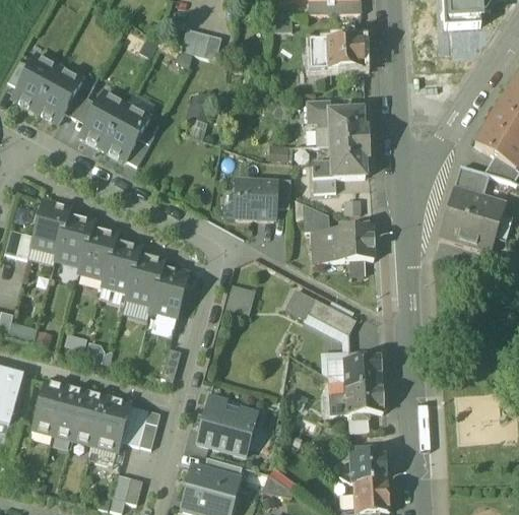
[(309,0),(310,15),(331,14),(360,14),(362,14),(361,0),(360,0),(309,0)]
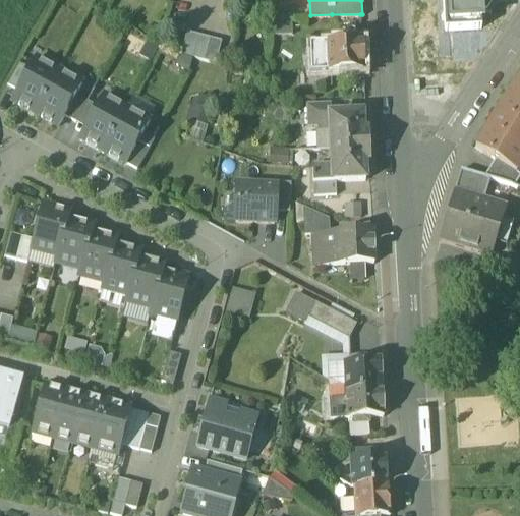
[(444,0),(446,30),(484,27),(483,13),(493,12),(499,0),(444,0)]
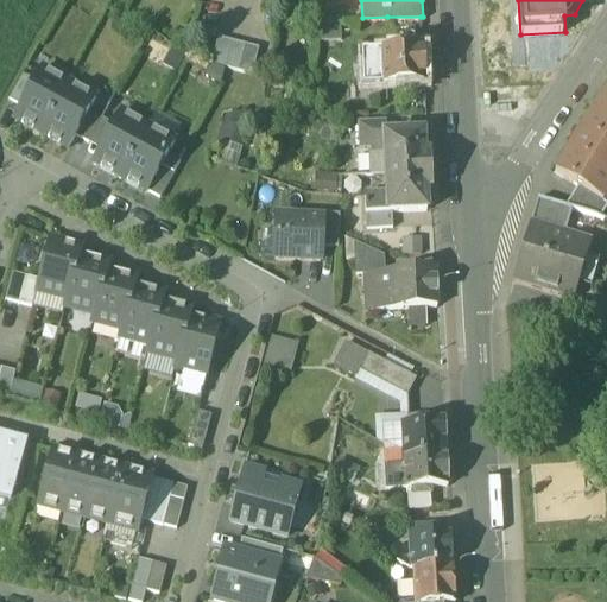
[(233,38),(219,35),(212,61),(226,64),(233,38)]
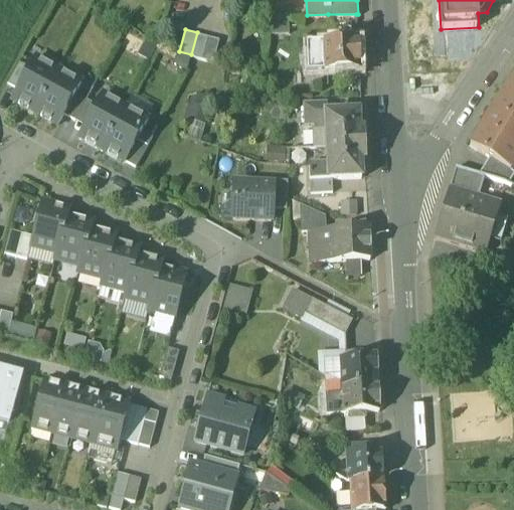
[(208,34),(197,32),(191,54),(202,57),(208,34)]
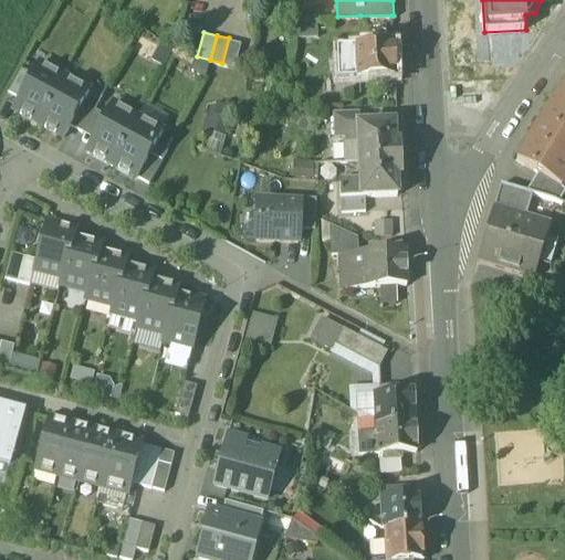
[(242,42),(229,38),(222,63),(236,66),(242,42)]
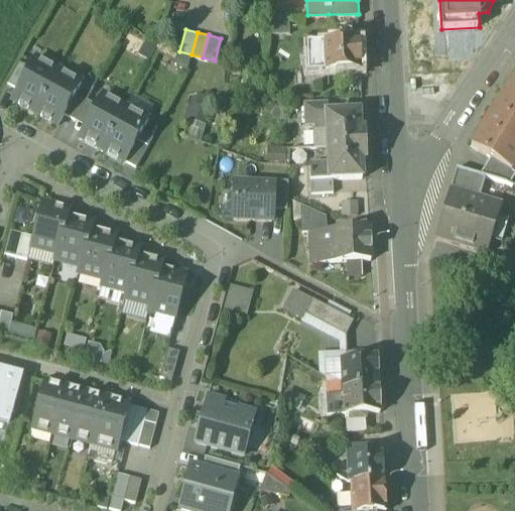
[(359,40),(324,41),(325,71),(360,70),(359,40)]
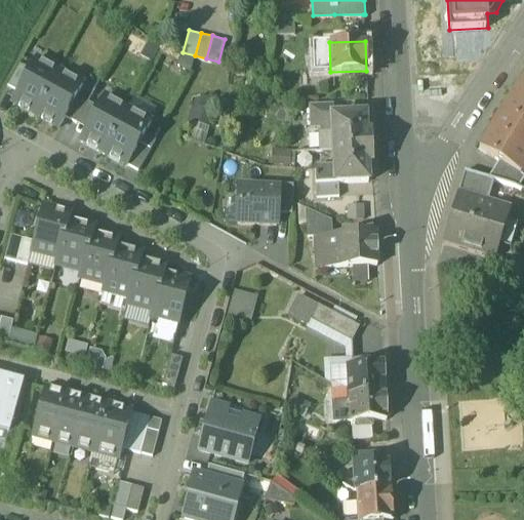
[(329,42),(313,43),(314,66),(320,66),(320,73),(330,72),(329,42)]
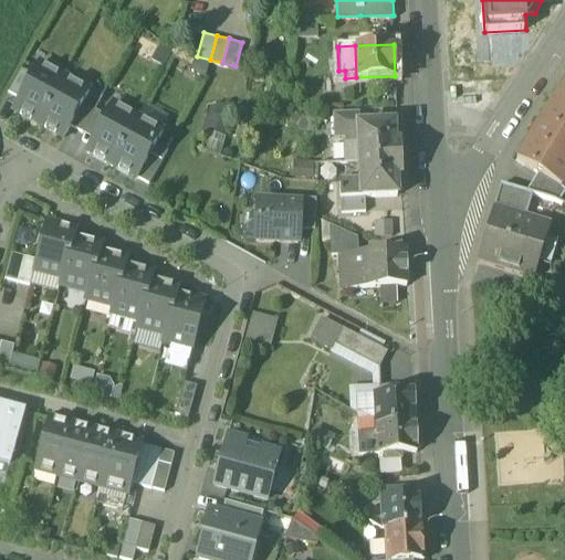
[(64,74),(40,61),(33,73),(20,96),(14,107),(22,112),(32,117),(39,122),(64,74)]
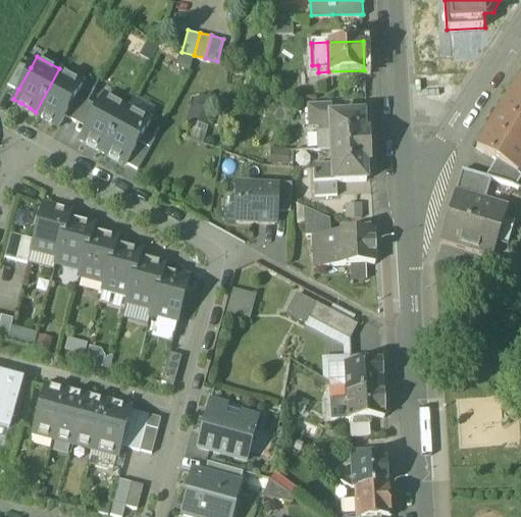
[(31,67),(19,61),(8,83),(18,89),(31,67)]
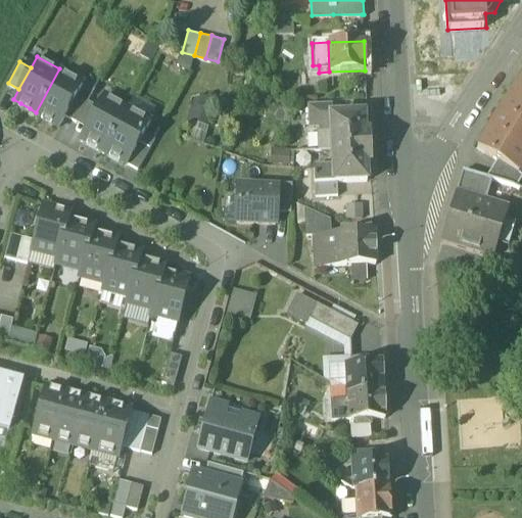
[(83,82),(59,68),(36,112),(52,121),(59,125),(65,114),(77,93),(83,82)]
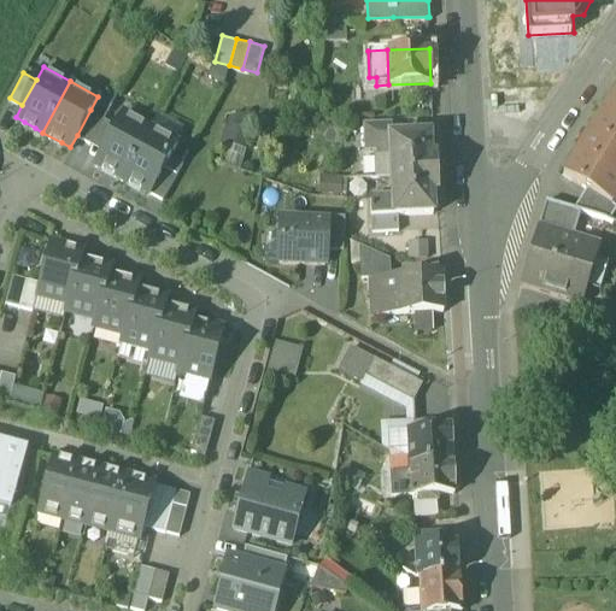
[(615,88),(603,109),(615,116),(615,88)]
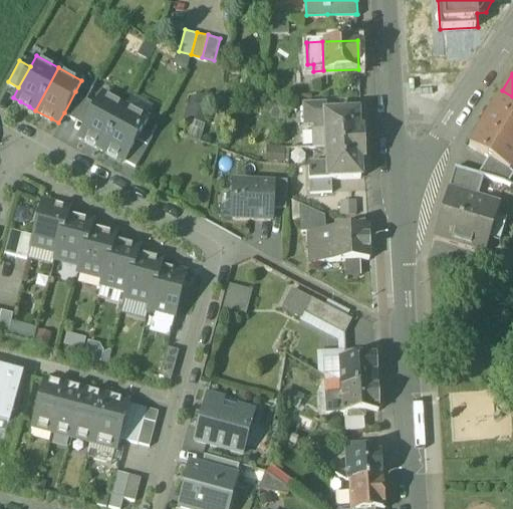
[(512,96),(502,90),(491,107),(512,120),(512,96)]
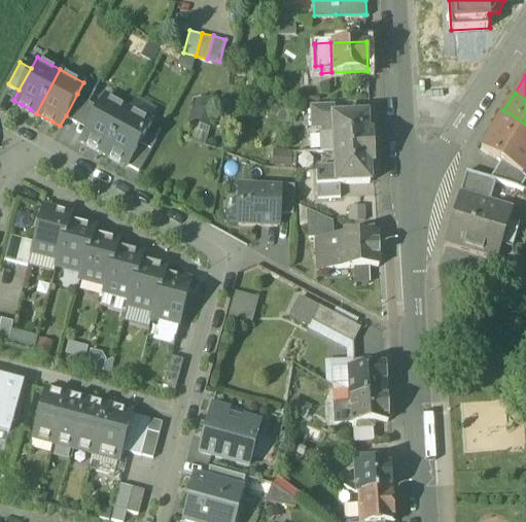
[(77,94),(66,115),(76,122),(89,99),(77,94)]
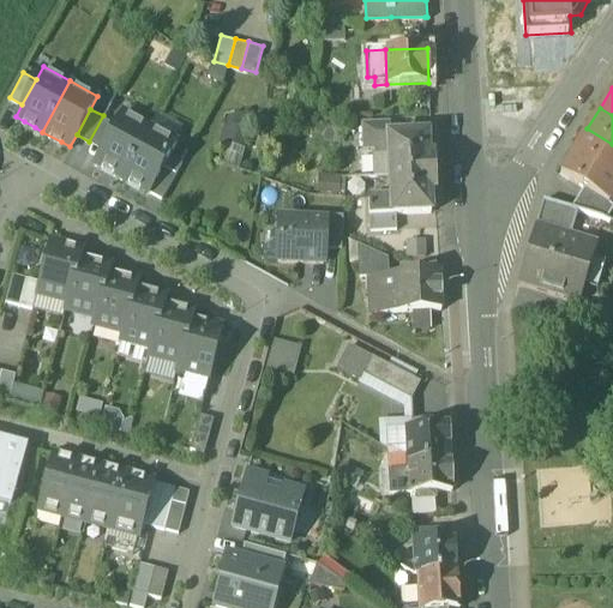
[(150,125),(122,110),(115,122),(102,148),(95,161),(114,172),(122,175),(150,125)]
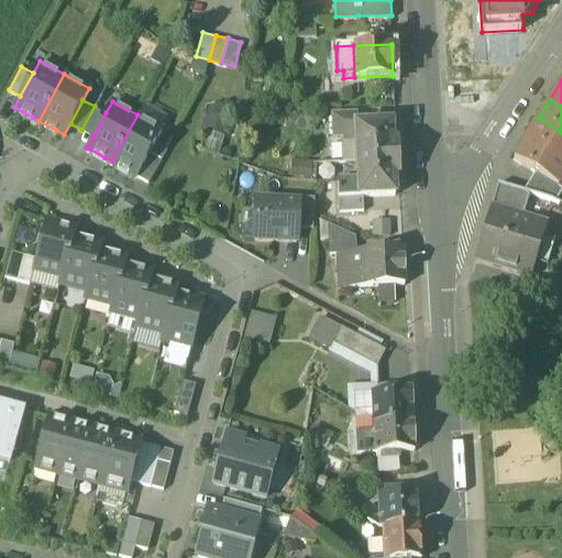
[(106,112),(95,106),(81,130),(94,135),(106,112)]
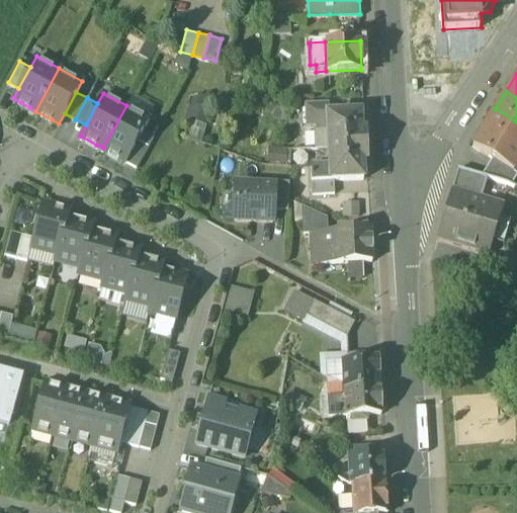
[(329,103),(307,104),(308,124),(316,124),(317,130),(329,130),(328,114),(330,114),(329,103)]
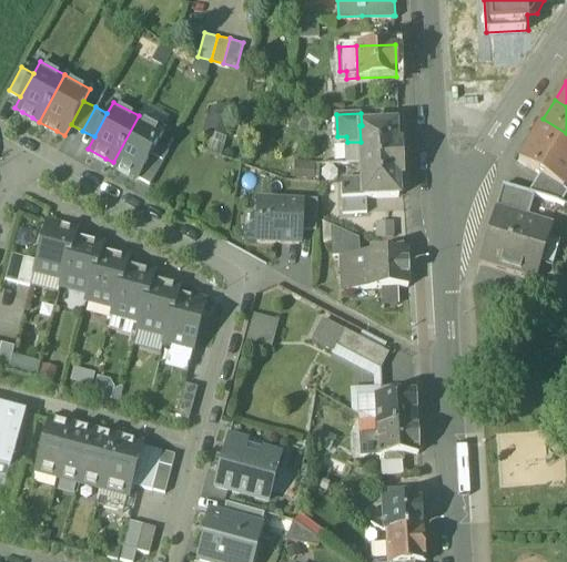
[(152,123),(139,115),(113,162),(121,166),(130,172),(131,172),(139,176),(158,141),(164,130),(152,123)]
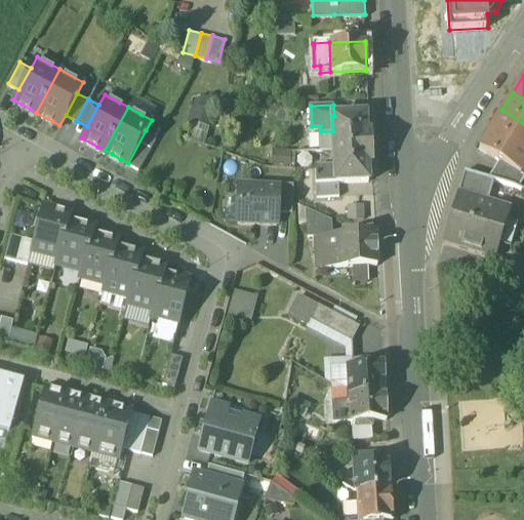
[(523,123),(501,110),(491,127),(523,148),(523,123)]
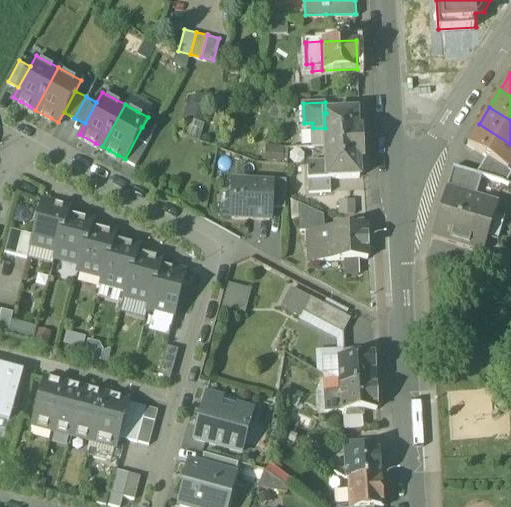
[(326,113),(324,113),(325,128),(326,144),(362,142),(362,125),(357,125),(356,112),(326,113)]
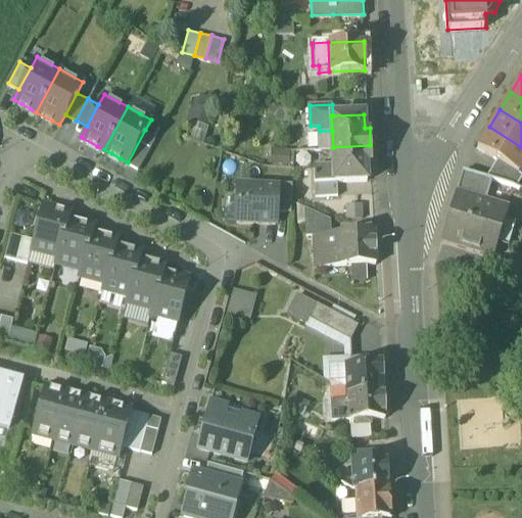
[(521,147),(489,127),(478,145),(497,157),(519,171),(520,171),(521,168),(521,147)]
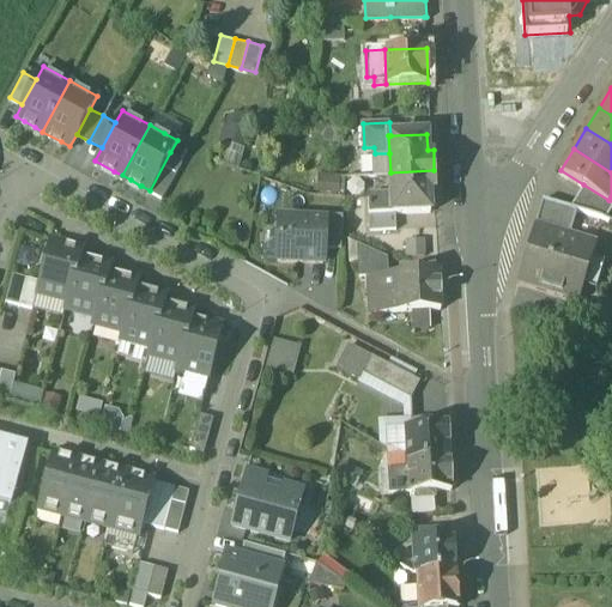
[(183,159),(170,152),(150,190),(162,198),(183,159)]
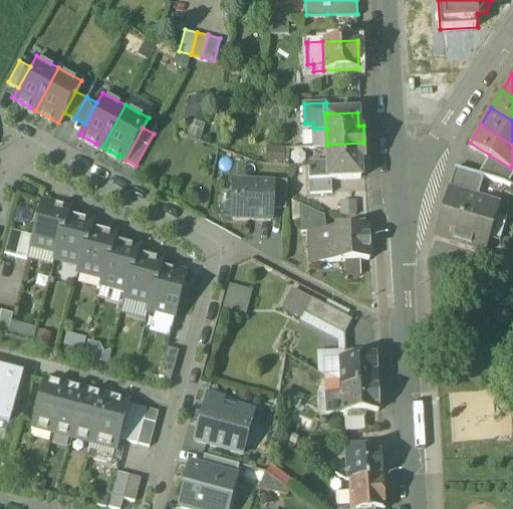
[(363,143),(327,145),(328,162),(328,177),(332,177),(361,175),(360,161),(364,161),(363,143)]
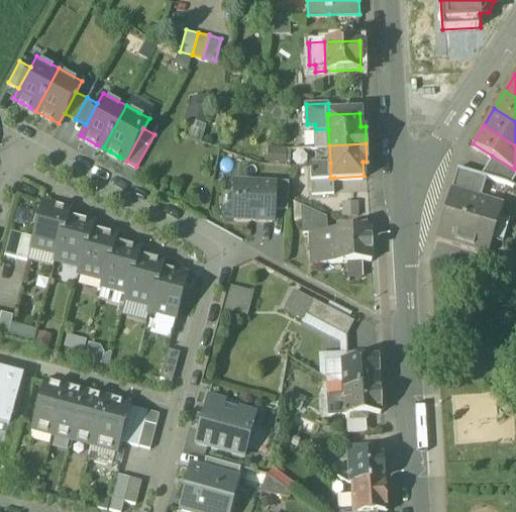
[(287,146),(275,145),(274,158),(286,159),(287,146)]
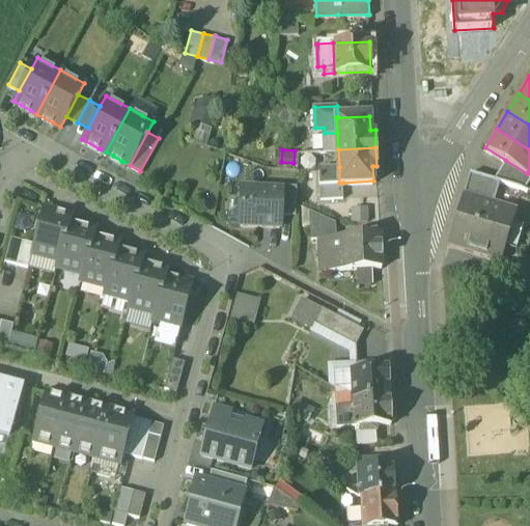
[(527,173),(505,160),(495,177),(521,186),(525,188),(529,180),(529,174),(528,173),(527,173)]
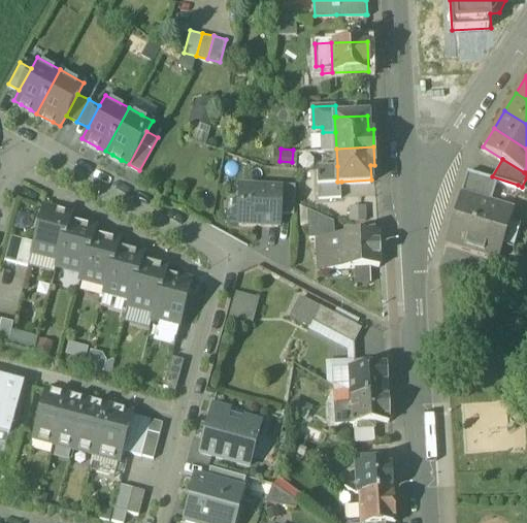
[(337,166),(319,167),(320,183),(337,182),(337,166)]
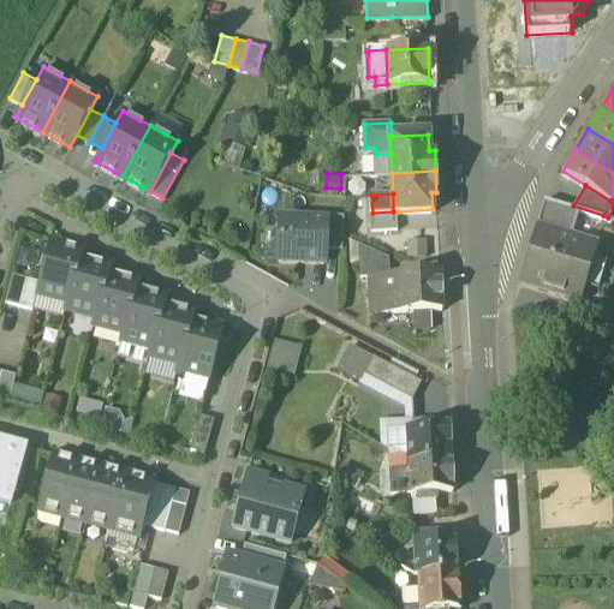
[(578,209),(546,198),(538,220),(572,231),(578,209)]
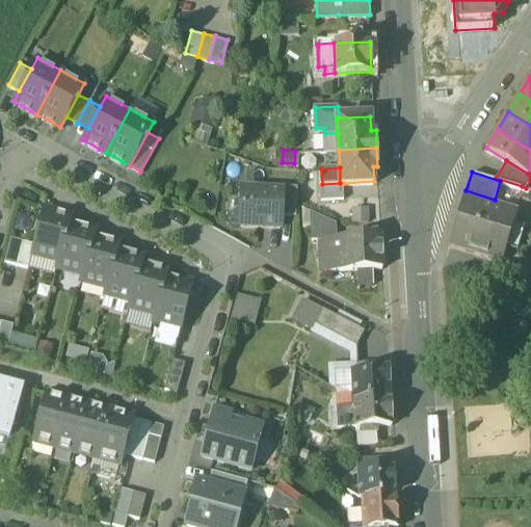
[(340,183),(322,184),(322,199),(345,196),(344,183),(340,183)]
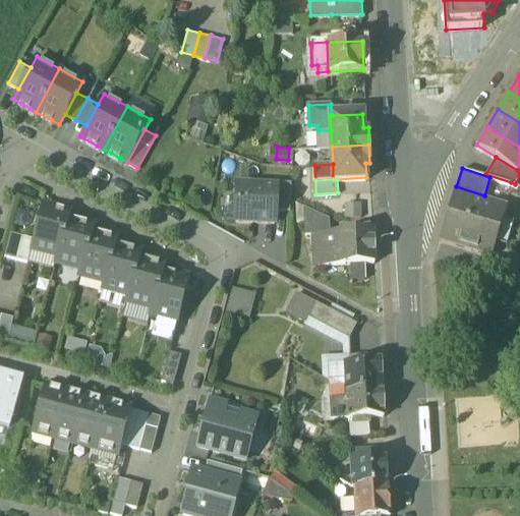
[(292,181),(276,180),(276,184),(277,184),(276,209),(290,210),(292,181)]
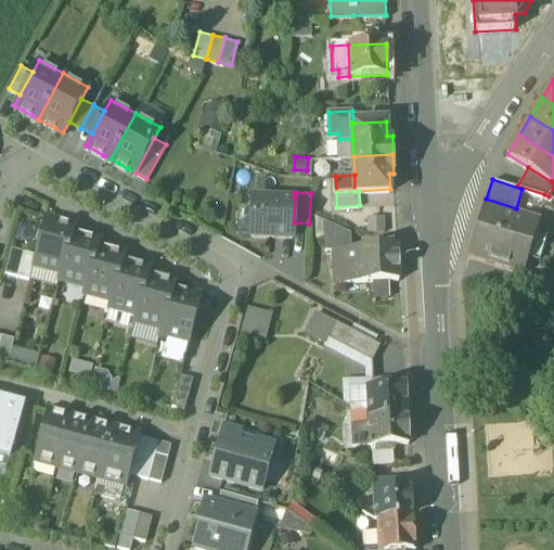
[(294,196),(254,194),(252,234),(294,235),(294,222),(295,196),(294,196)]
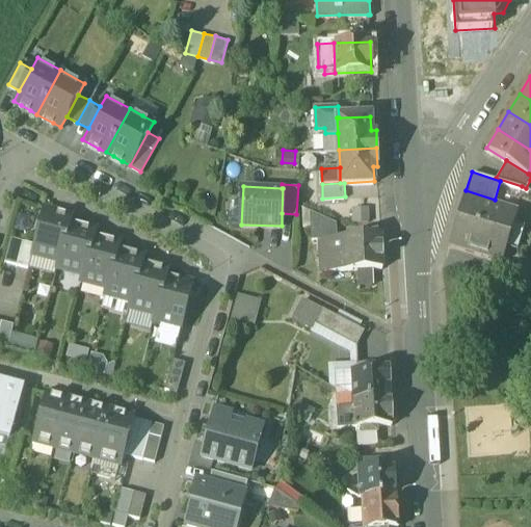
[(495,200),(466,190),(451,242),(500,258),(516,207),(495,200)]
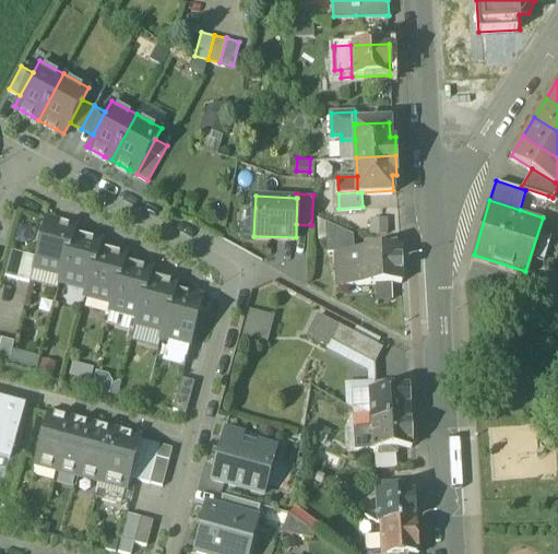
[(76,224),(47,216),(37,255),(35,266),(61,273),(62,273),(73,232),(74,232),(76,224)]
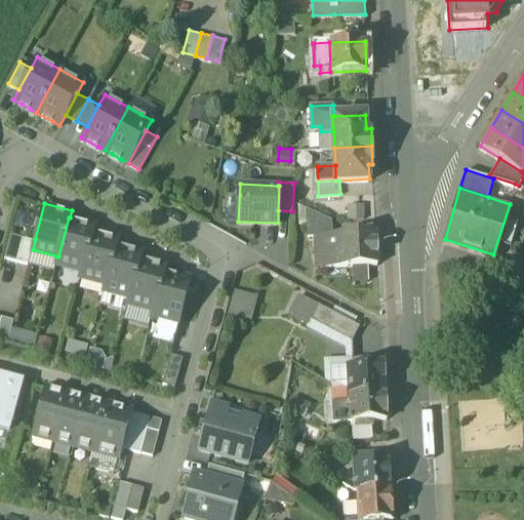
[(70,217),(69,217),(58,256),(57,256),(56,263),(81,269),(82,270),(92,230),(93,231),(95,224),(70,217)]
